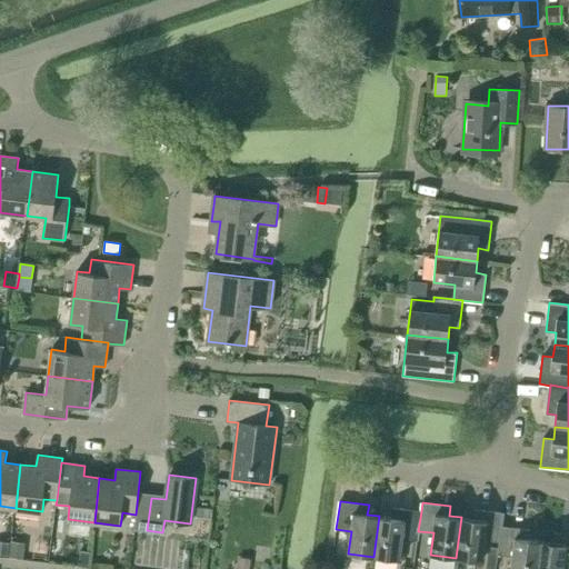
[(213,509),(198,507),(197,516),(212,518),(213,509)]
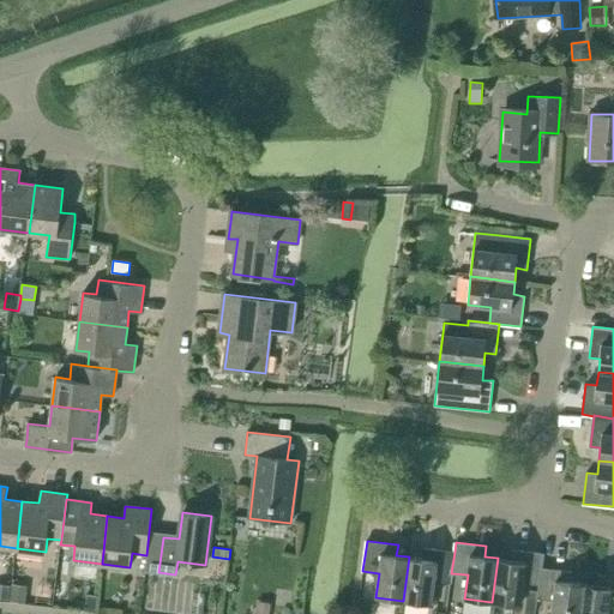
[(452,573),(451,573),(455,552),(425,548),(422,558),(409,557),(403,601),(432,605),(434,581),(451,583),(452,573)]
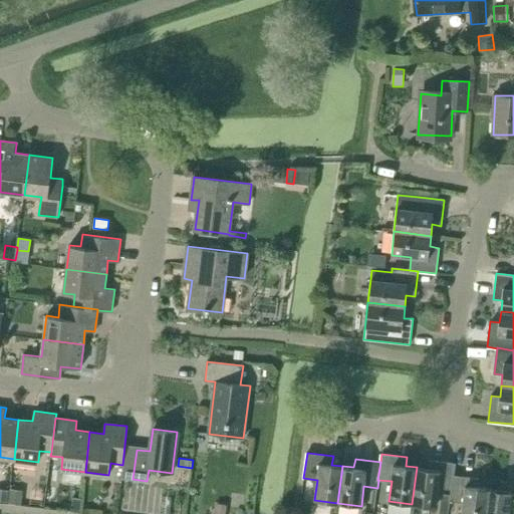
[(452,489),(453,475),(454,475),(455,463),(429,460),(428,469),(417,467),(412,504),(436,507),(438,487),(451,489),(452,489)]
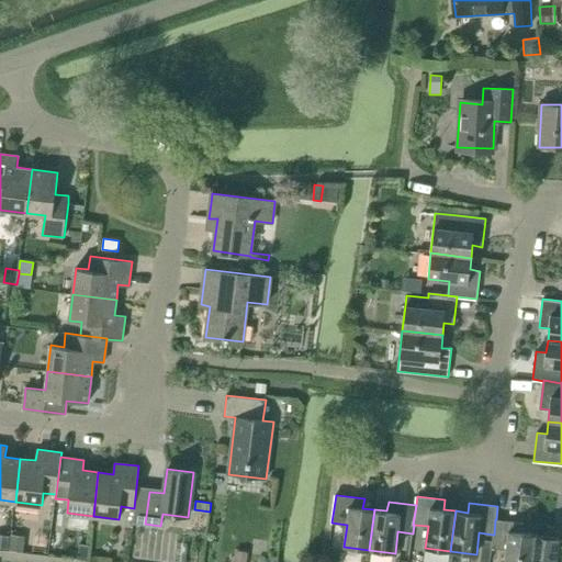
[(524,523),(496,519),(495,519),(494,535),(493,535),(492,541),(492,548),(506,550),(504,561),(530,561),(535,534),(523,532),(524,523)]
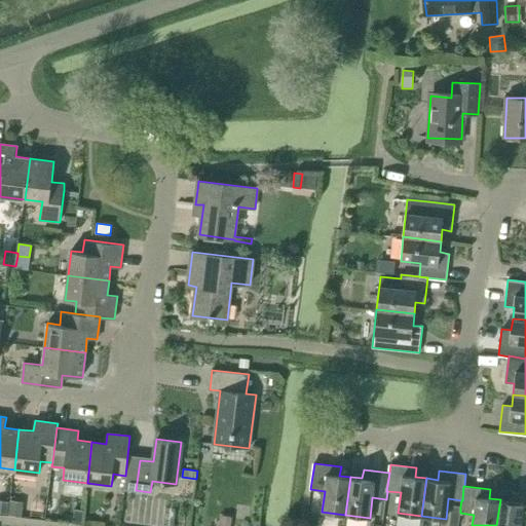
[(512,501),(500,499),(496,525),(521,525),(522,521),(525,521),(525,493),(513,492),(512,501)]
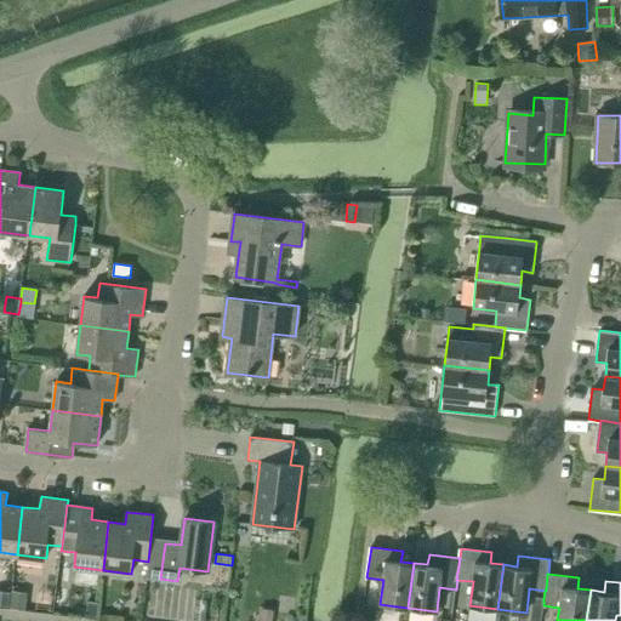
[(0,591),(0,604),(9,607),(10,592),(0,591)]
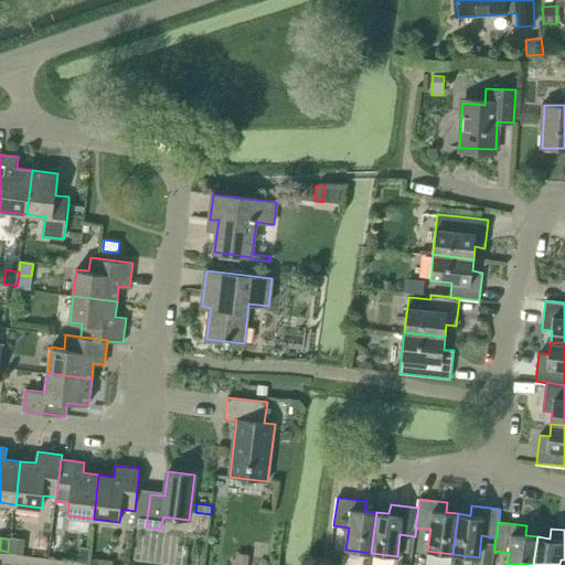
[(24,555),(27,539),(12,537),(10,553),(24,555)]
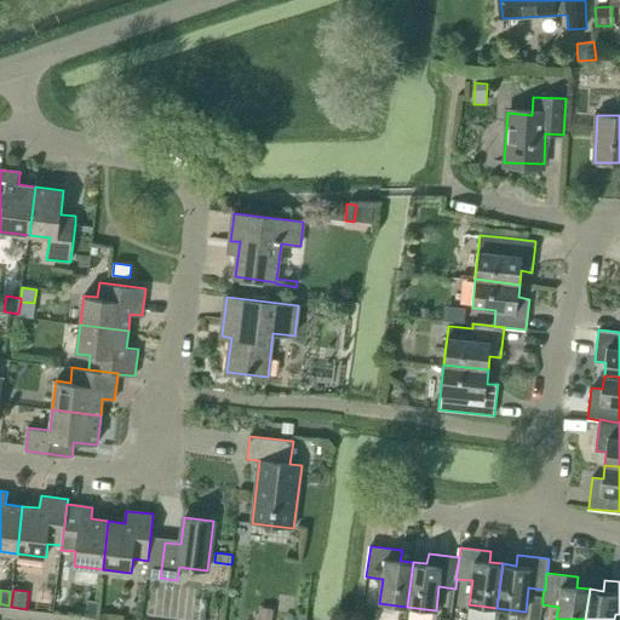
[(528,619),(539,619),(543,604),(543,597),(533,596),(529,619),(528,619)]
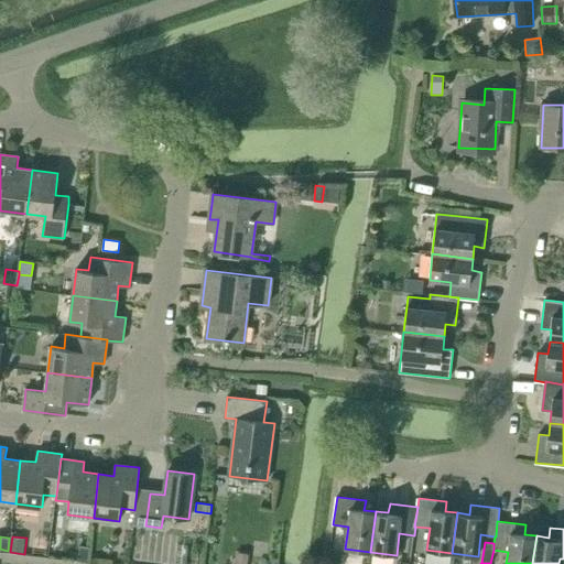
[(77,562),(88,563),(89,549),(79,546),(77,562)]
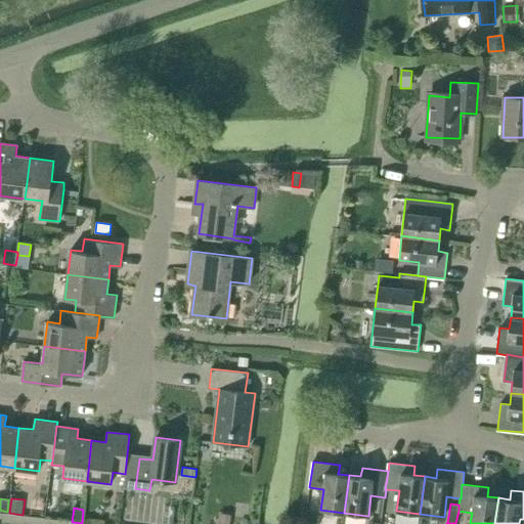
[(229,523),(230,514),(219,513),(217,523),(229,523)]
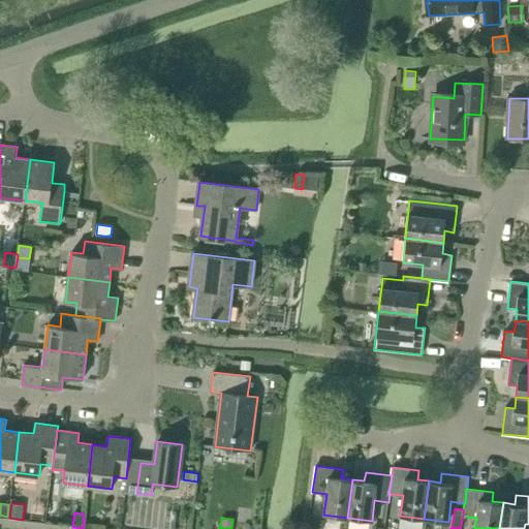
[(310,519),(309,527),(320,528),(321,521),(310,519)]
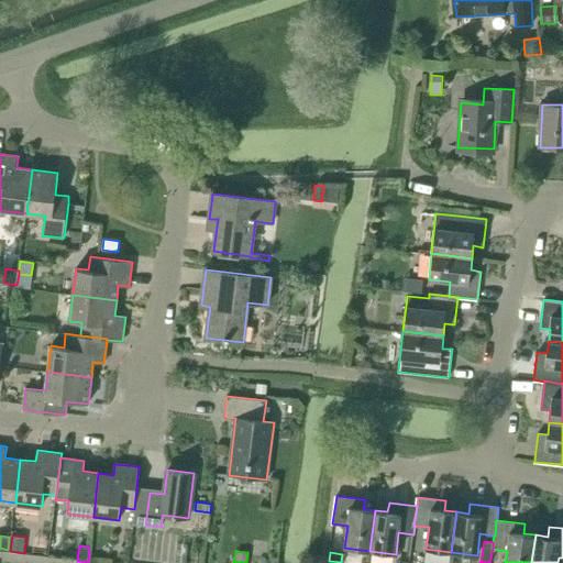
All buildings are outlined.
